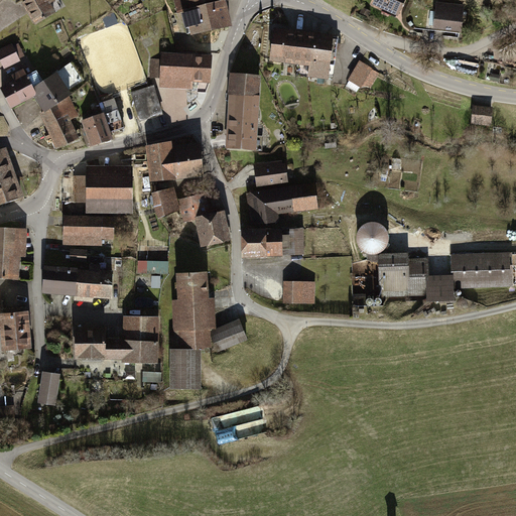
[(29,0),(25,3),(37,23),(62,9),(56,0),(29,0)]
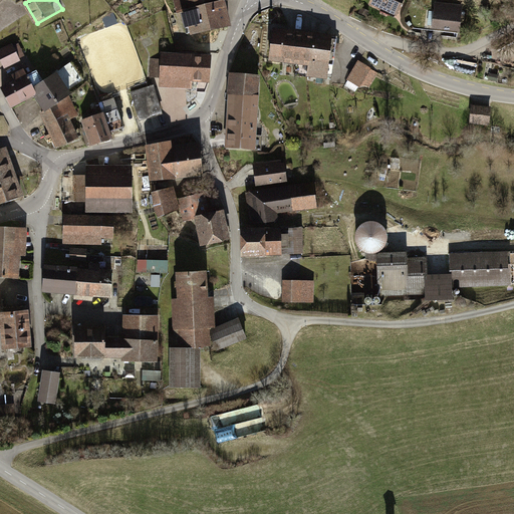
[(185,0),(189,15),(185,16),(186,20),(190,19),(194,35),(230,26),(223,0),(185,0)]
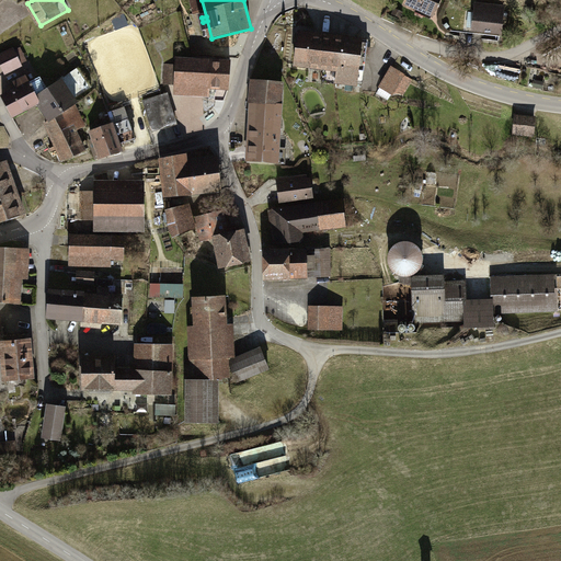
[(441,0),(409,0),(408,4),(433,16),(441,0)]
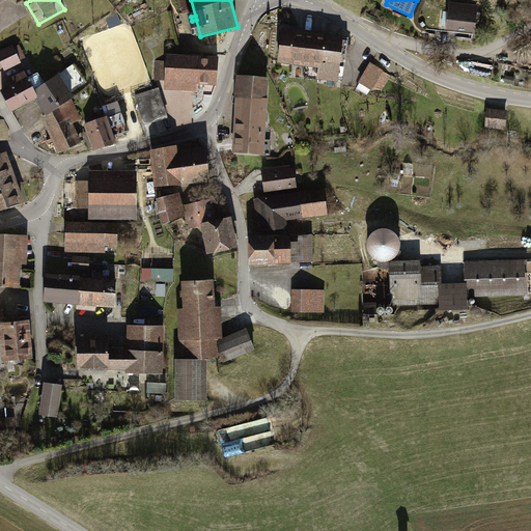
[(476,7),(452,5),(449,29),(474,31),(476,7)]
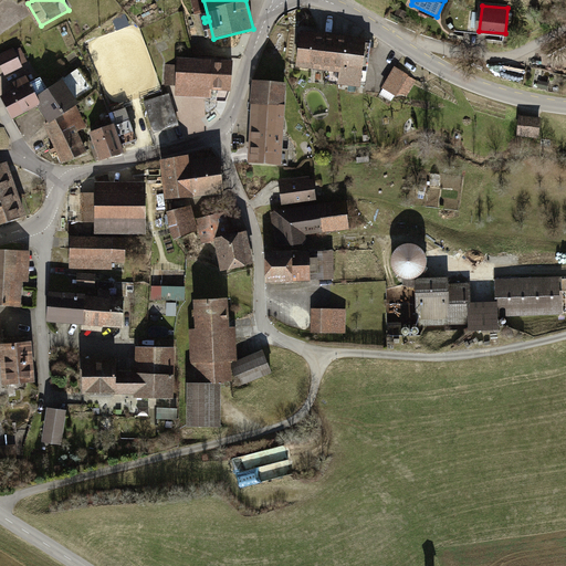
[(348,39),(302,34),(299,65),(327,69),(326,81),(344,83),(348,39)]
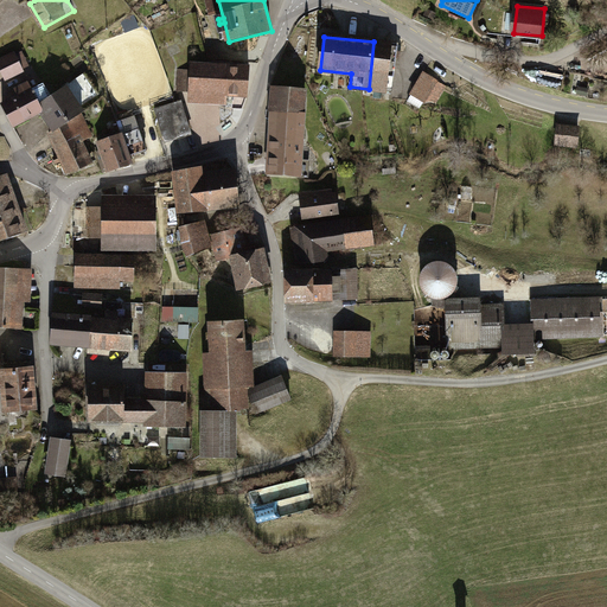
[(393,44),(374,42),(369,89),(387,91),(393,44)]
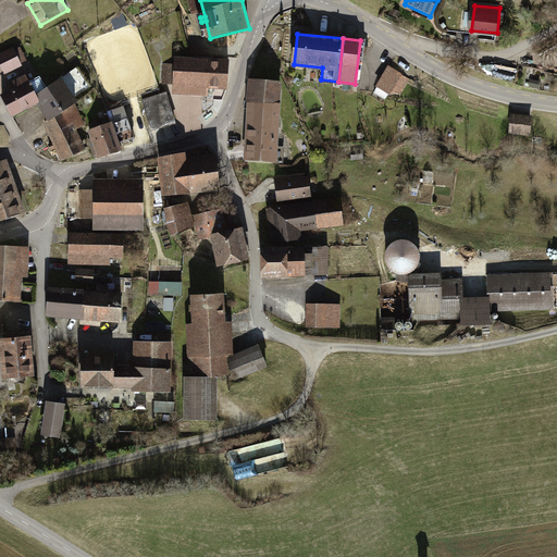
[(13,50),(0,57),(0,59),(7,72),(21,64),(13,50)]
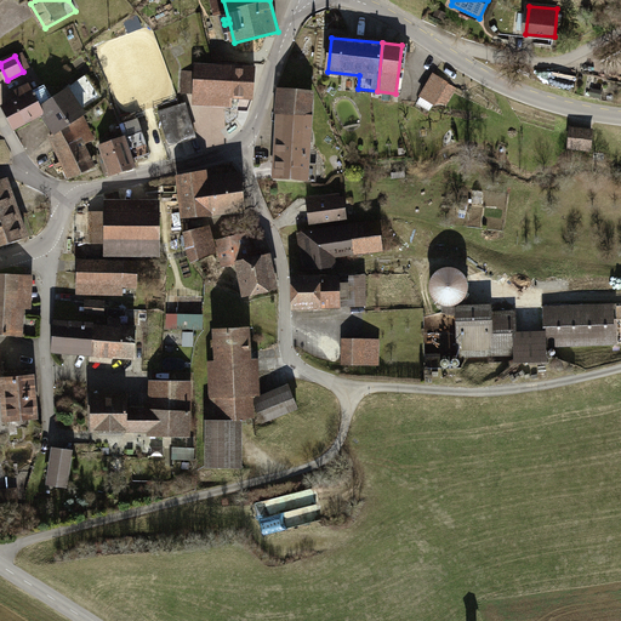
[(197,67),(197,73),(195,95),(240,97),(239,112),(248,112),(255,97),(256,72),(235,69),(234,68),(197,67)]
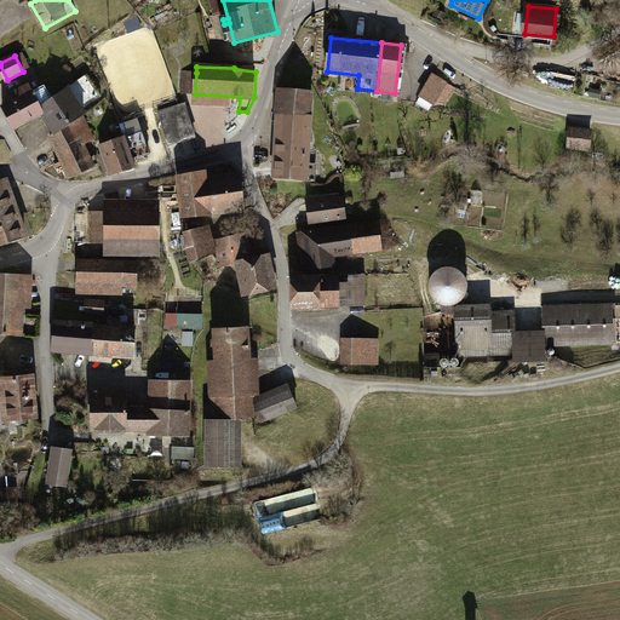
[(195,95),(196,73),(183,72),(182,93),(195,95)]
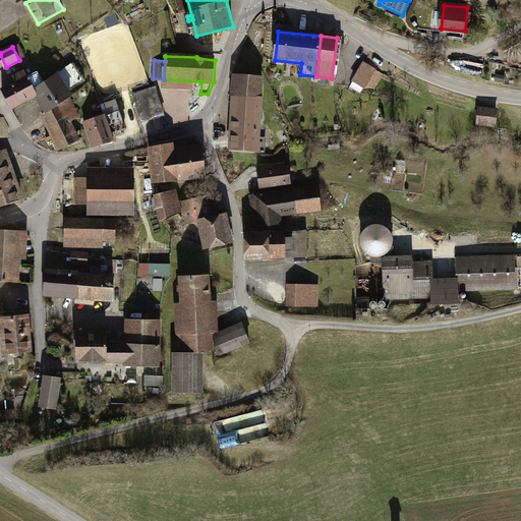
[(369,83),(375,88),(386,71),(366,60),(351,87),(363,94),(369,83)]
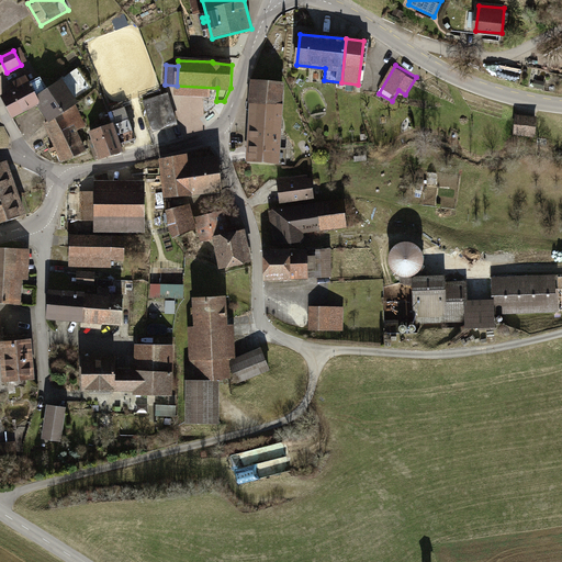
[(92,87),(80,68),(48,90),(37,97),(41,102),(41,103),(43,105),(38,109),(48,122),(52,120),(53,121),(76,104),(78,103),(75,99),(92,87)]
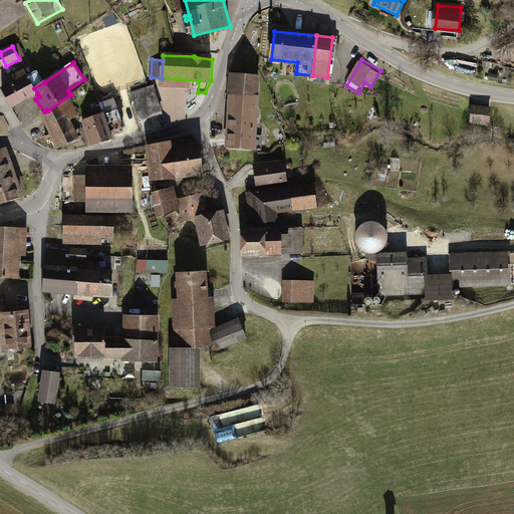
[(25,70),(14,76),(17,81),(2,88),(12,106),(37,94),(37,93),(34,88),(44,82),(37,71),(27,76),(25,70)]
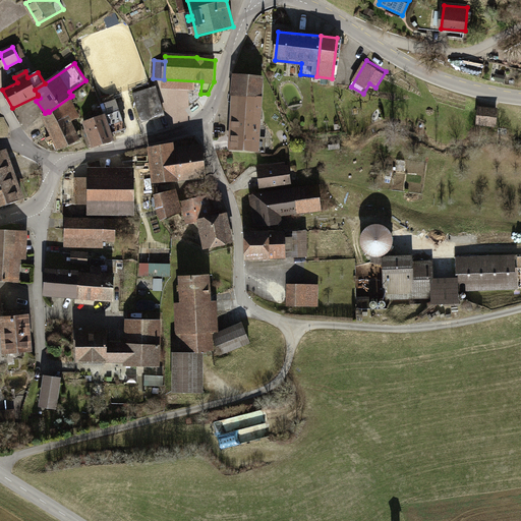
[(236,76),(234,100),(261,102),(262,88),(258,88),(259,78),(236,76)]
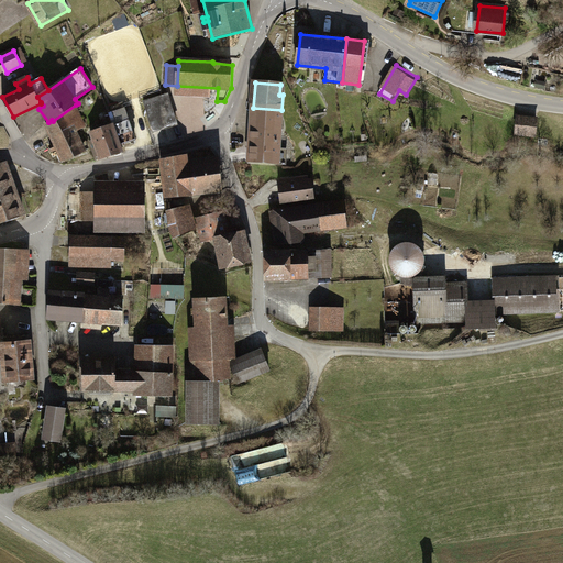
[(169,94),(144,101),(153,128),(177,120),(169,94)]
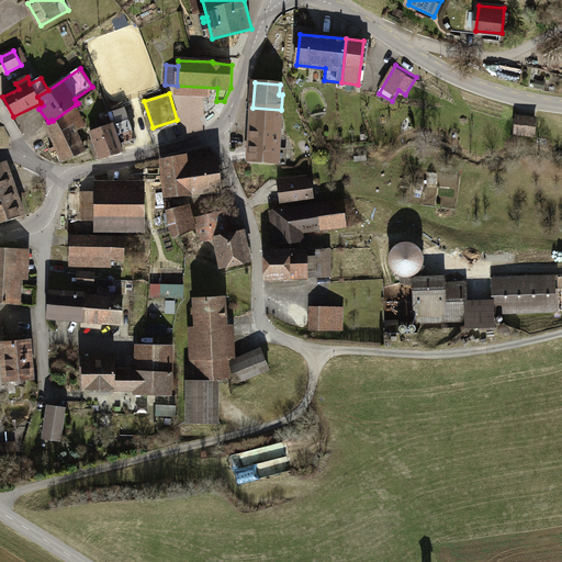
[(113,125),(121,145),(136,141),(123,103),(108,109),(113,125)]
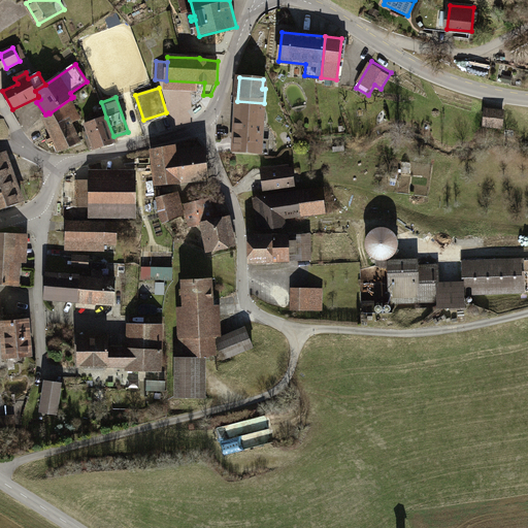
[(55,140),(59,151),(79,142),(71,123),(81,119),(71,98),(50,113),(48,112),(45,114),(43,117),(52,135),(47,137),(50,142),(55,140)]
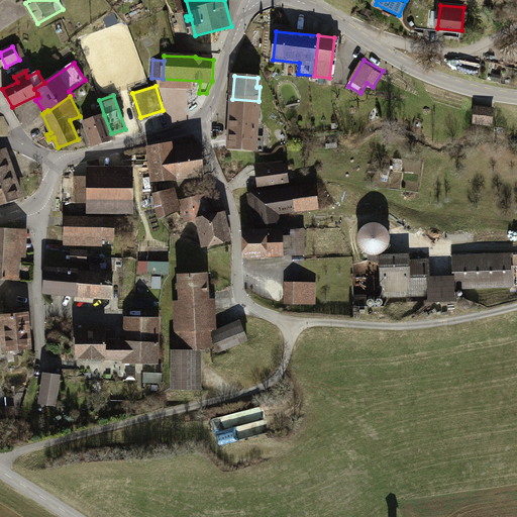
[(232,99),(229,148),(255,150),(259,101),(232,99)]
